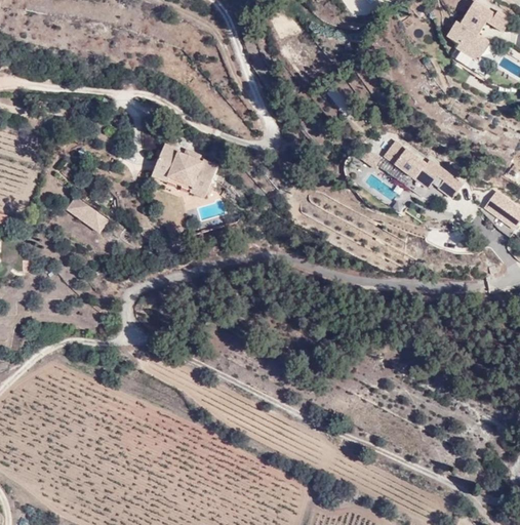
[(495,13),(473,0),(458,24),(454,21),(446,36),(460,43),(456,47),(476,59),(487,40),(477,34),(486,21),(502,30),(510,18),(496,10),(495,13)]
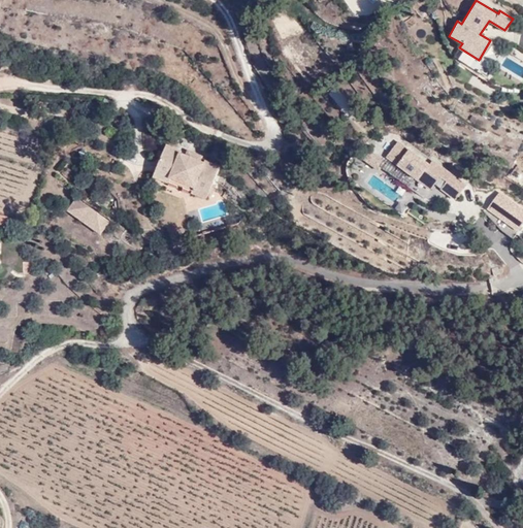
[(428,163),(397,140),(385,157),(416,179),(421,173),(434,184),(439,176),(446,180),(438,190),(453,200),(465,184),(431,159),(428,163)]
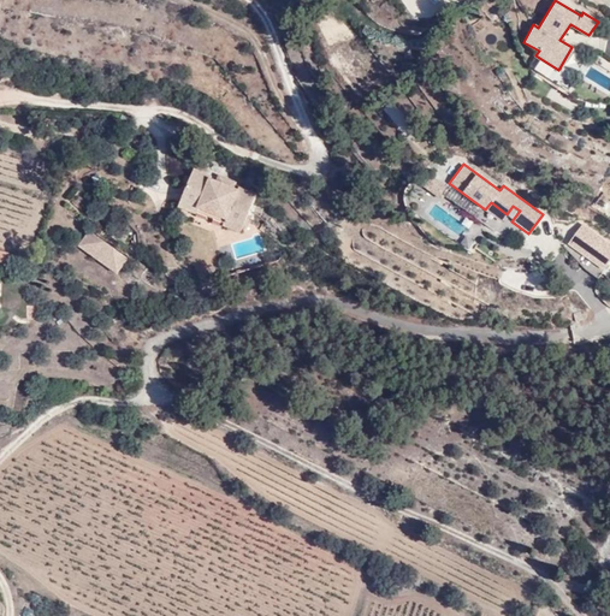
[(193,167),(177,207),(195,214),(195,213),(196,209),(224,221),(221,225),(240,232),(254,193),(235,185),(237,181),(217,172),(215,176),(193,167)]
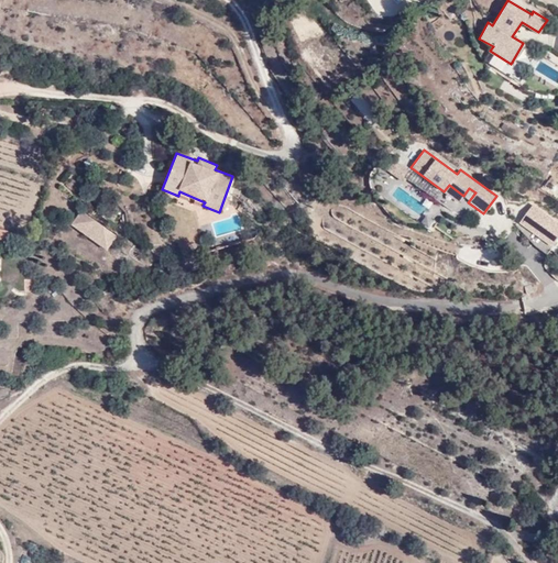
[(533,241),(556,254),(557,252),(557,216),(536,205),(525,224),(538,232),(533,241)]
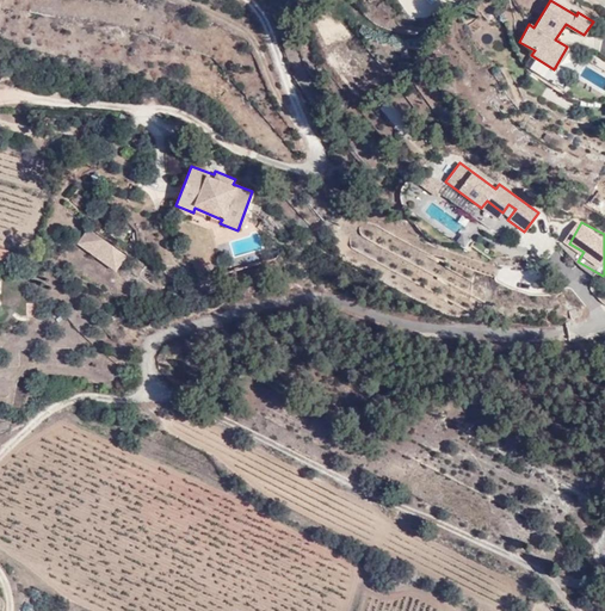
[(124,271),(135,254),(92,230),(82,248),(124,271)]
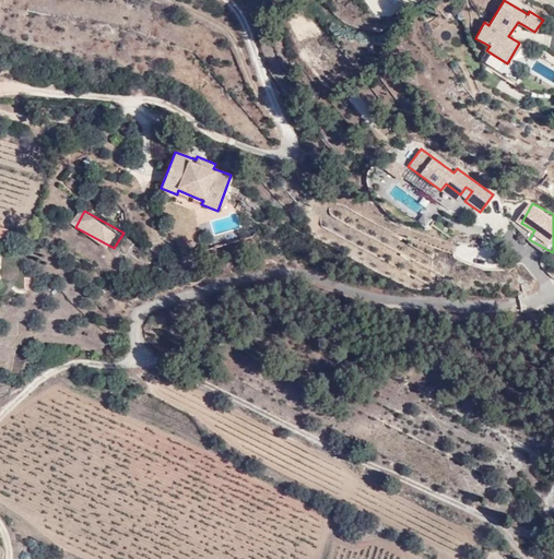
[(427,214),(424,224),(434,227),(437,217),(427,214)]
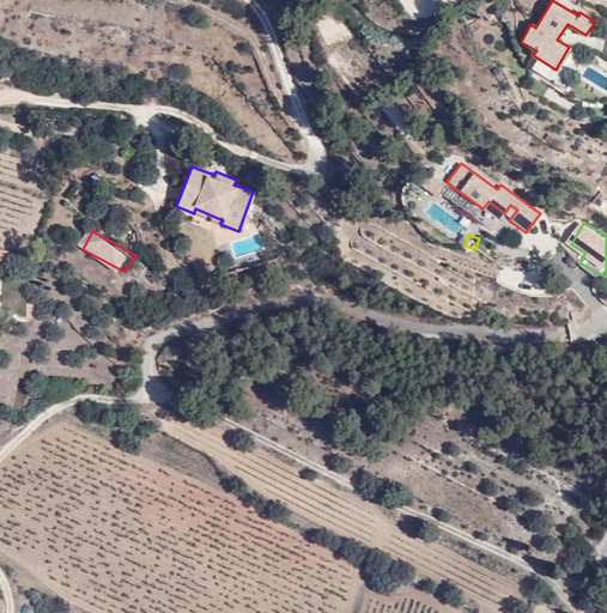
[(19,261),(22,249),(7,247),(5,258),(19,261)]
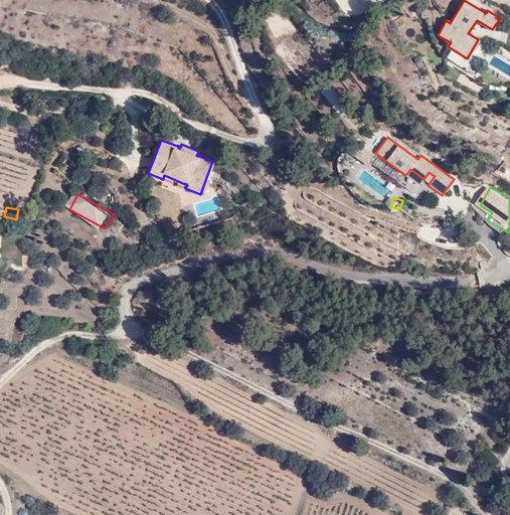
All buildings are outlined.
